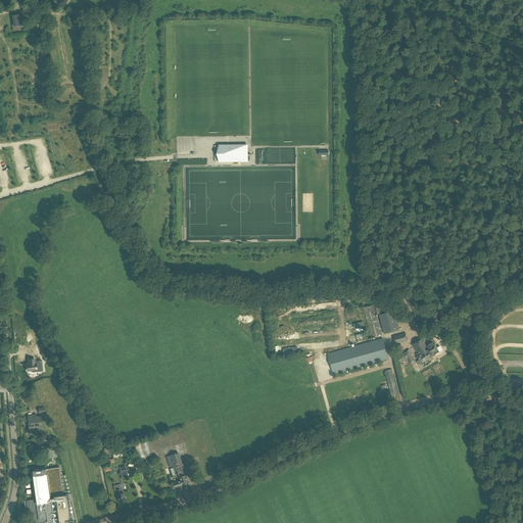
[(22,13),(12,15),(13,26),(24,25),(22,13)]
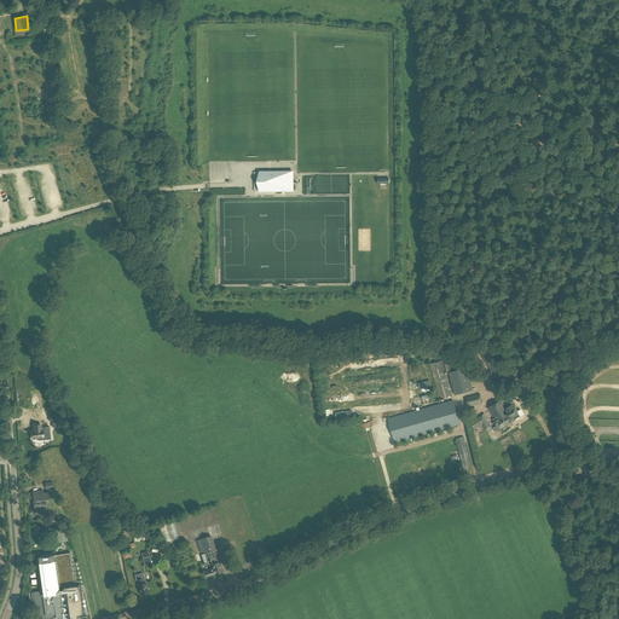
[(69,62),(69,46),(62,47),(62,50),(58,50),(58,63),(69,62)]
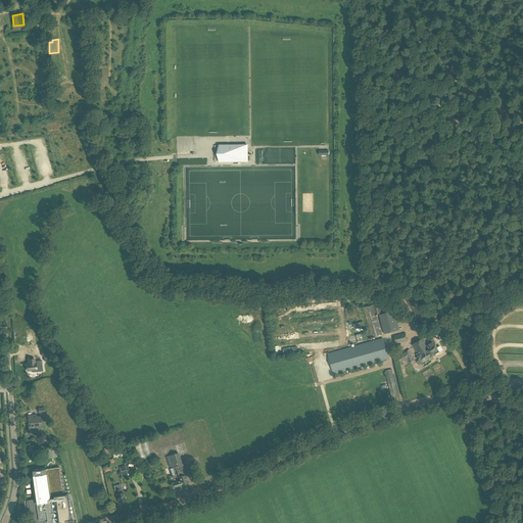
[(13,52),(14,58),(25,56),(24,50),(13,52)]
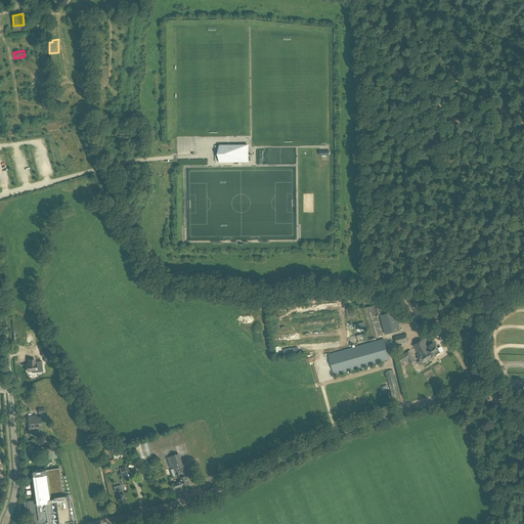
[(55,67),(56,67),(57,73),(63,72),(62,61),(54,62),(55,67)]
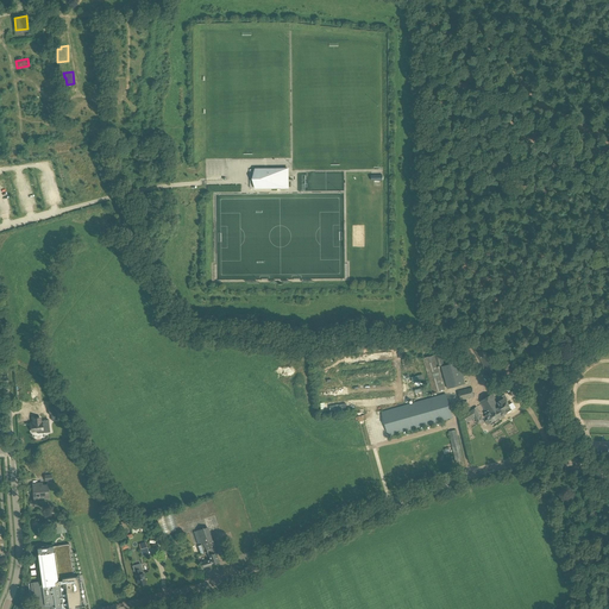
[(131,105),(130,111),(138,112),(140,101),(126,99),(126,104),(131,105)]
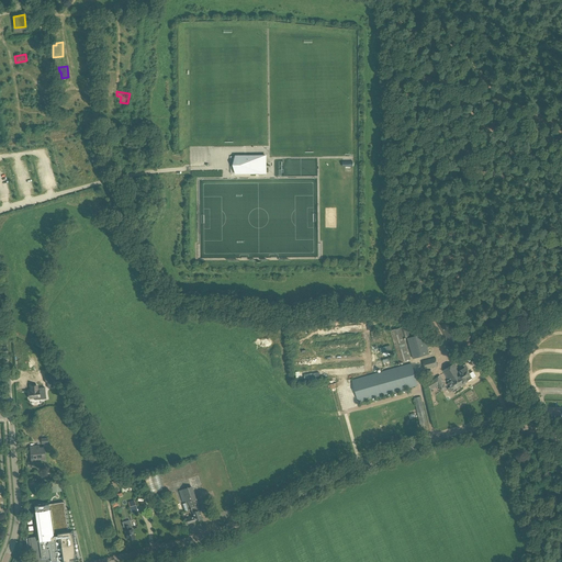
[(0,101),(0,110),(6,110),(6,105),(11,105),(11,101),(0,101)]
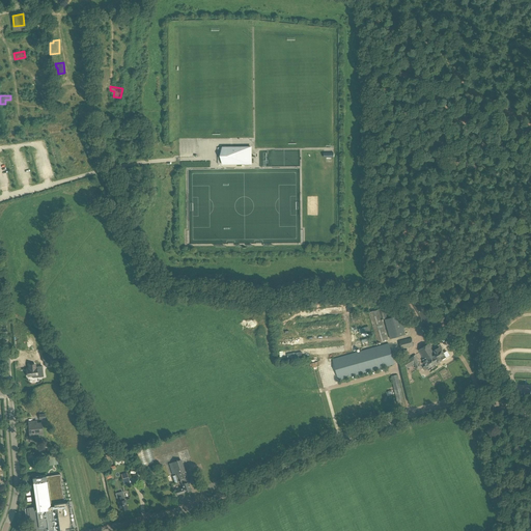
[(106,100),(105,100),(100,98),(96,104),(116,112),(119,105),(106,100)]
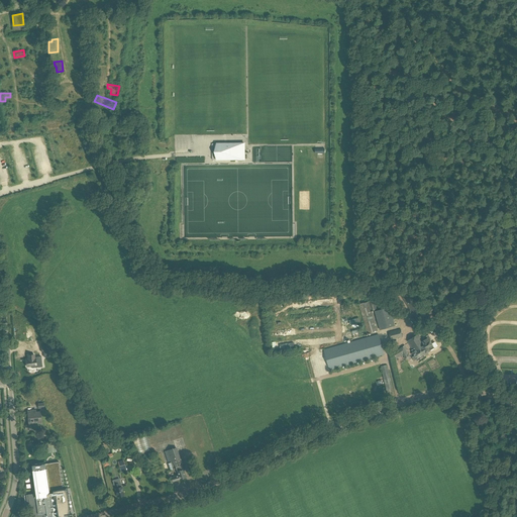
[(244,160),(244,143),(212,143),(212,160),(244,160)]
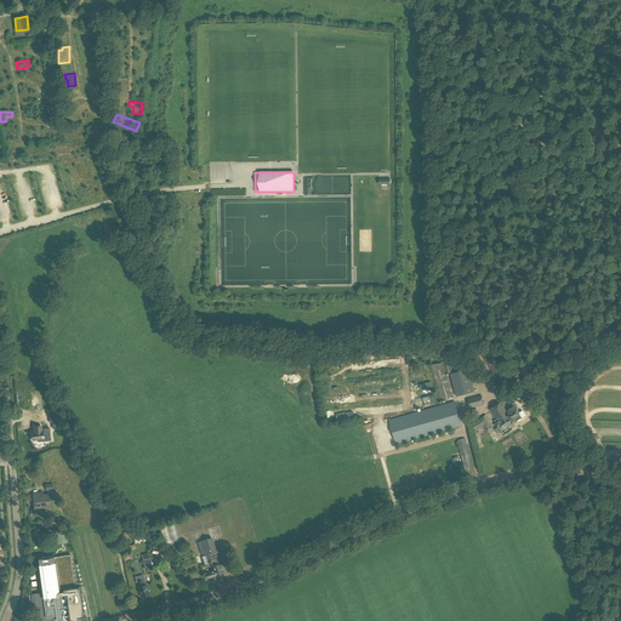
[(445,394),(451,393),(443,358),(434,359),(440,385),(443,383),(445,394)]
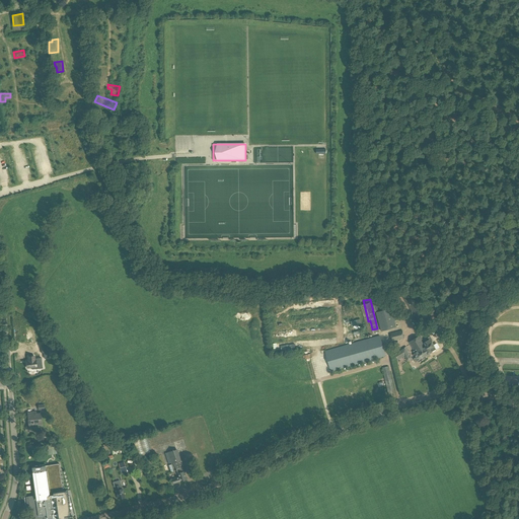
[(379,312),(376,313),(381,331),(395,327),(392,316),(390,308),(379,312)]
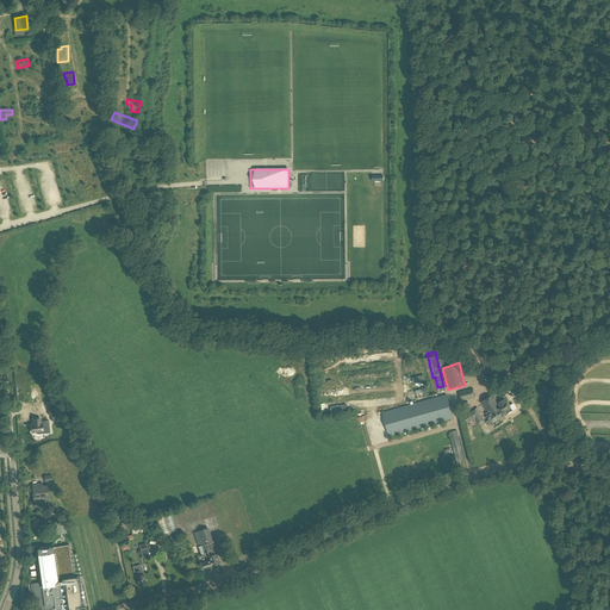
[(417,387),(422,381),(415,374),(412,372),(410,375),(411,378),(409,380),(417,387)]
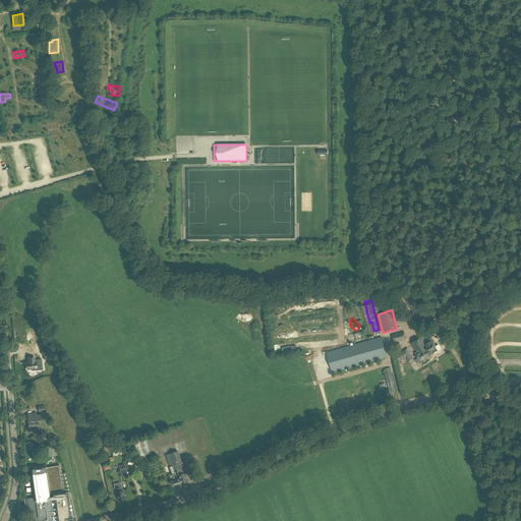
[(403,332),(392,335),(394,343),(405,340),(403,332)]
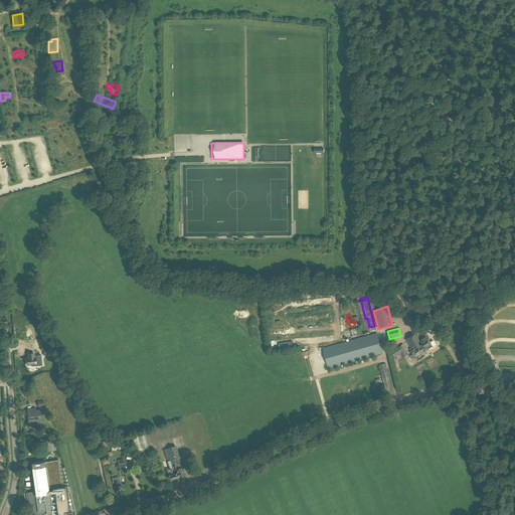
[(377,334),(323,348),(328,368),(382,353),(377,334)]
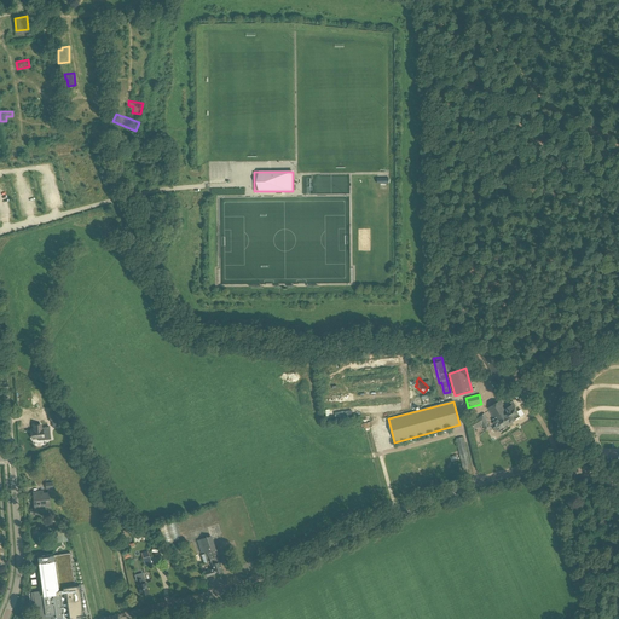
[(501,401),(487,409),(496,421),(495,422),(499,431),(515,421),(520,417),(515,409),(514,409),(513,408),(515,405),(513,401),(508,405),(509,408),(505,409),(501,401)]
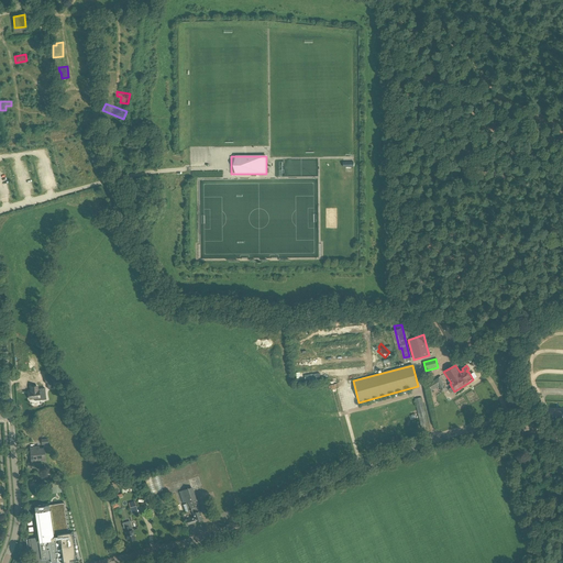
[(439,377),(428,384),(431,390),(439,386),(442,392),(446,388),(444,385),(443,385),(439,377)]
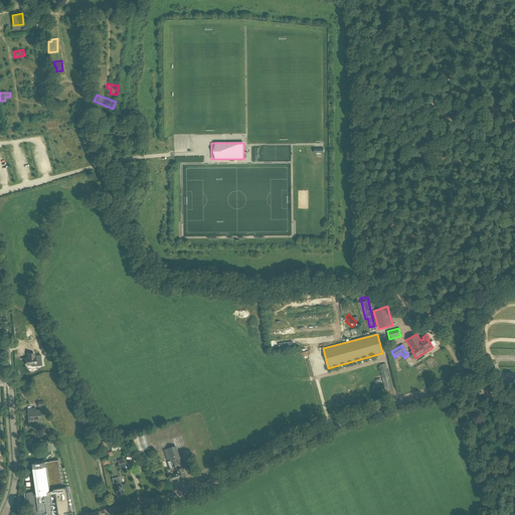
[(28,358),(26,358),(27,364),(31,364),(31,366),(42,365),(41,355),(34,356),(34,353),(28,354),(28,358)]
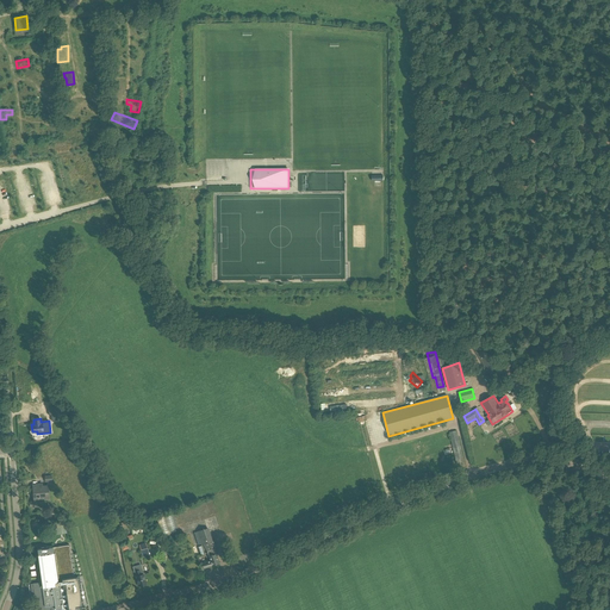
[(458,430),(450,433),(454,447),(452,448),(453,452),(454,452),(458,464),(465,461),(461,447),(458,430)]
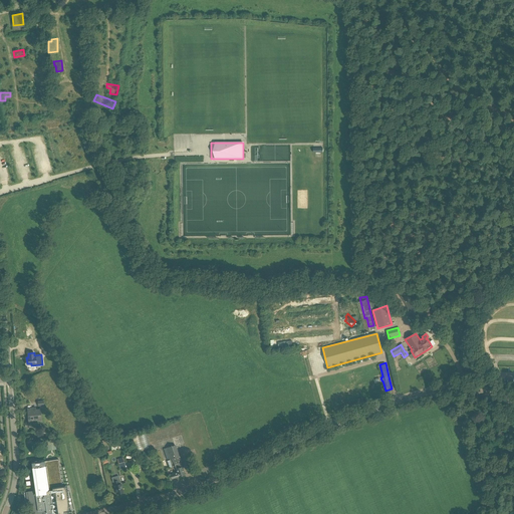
[(36,408),(27,409),(28,423),(33,422),(33,421),(41,420),(40,410),(36,410),(36,408)]
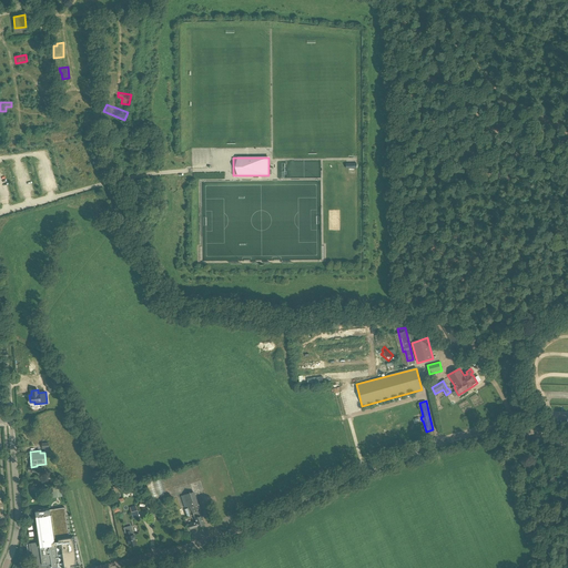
[(159,476),(144,480),(150,499),(154,497),(164,495),(159,476)]
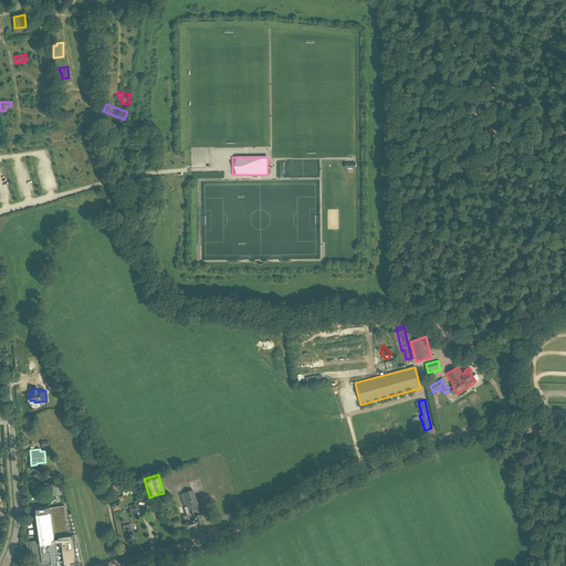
[(124,481),(108,485),(109,491),(111,491),(111,493),(119,491),(118,489),(128,486),(127,484),(124,481)]
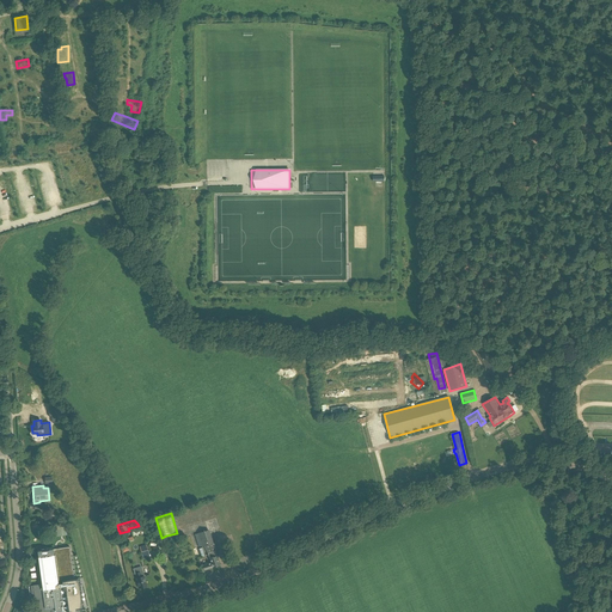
[(56,530),(55,530),(55,537),(67,534),(66,524),(56,525),(56,530)]
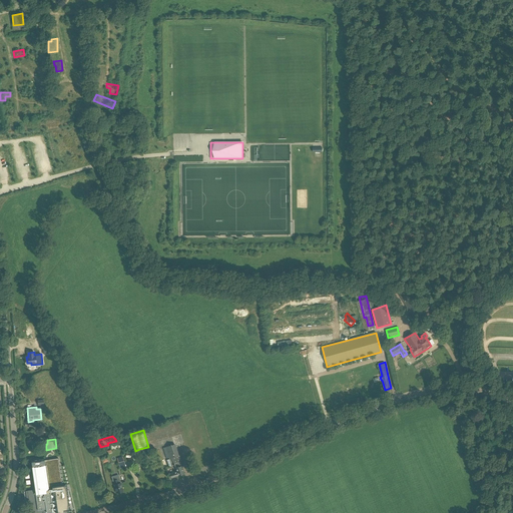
[(113,447),(110,448),(111,449),(112,453),(119,450),(117,443),(112,445),(113,447)]
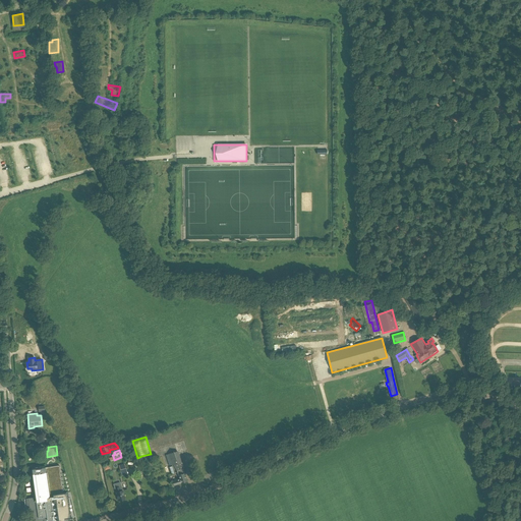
[(176,450),(169,453),(173,464),(180,461),(178,456),(176,450)]
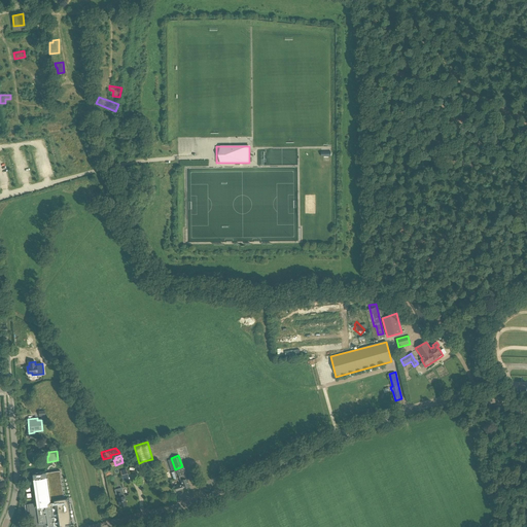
[(32,503),(28,504),(31,526),(38,526),(44,526),(43,526),(62,526),(65,526),(65,524),(70,523),(67,498),(64,498),(63,495),(62,495),(60,480),(61,480),(60,470),(45,472),(32,475),(33,480),(29,481),(32,503)]
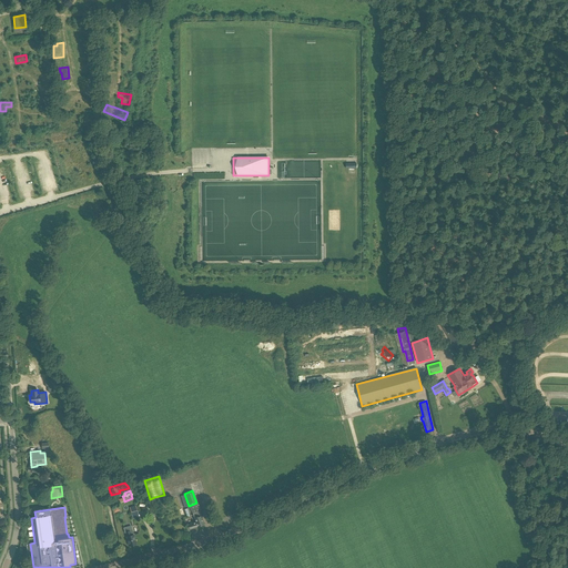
[(195,521),(188,525),(189,527),(192,526),(193,528),(198,527),(204,525),(200,511),(193,514),(194,518),(195,521)]
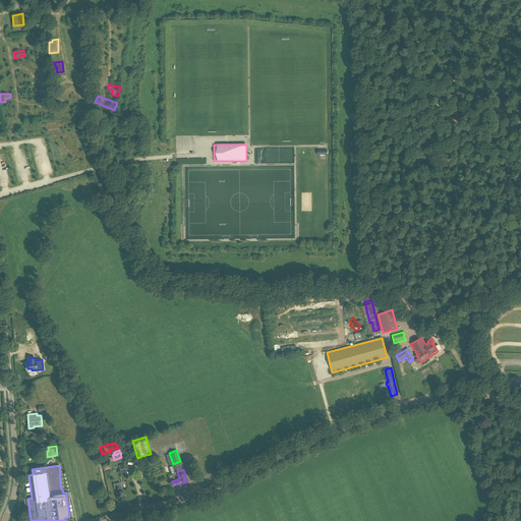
[(120,482),(114,483),(117,493),(116,493),(118,501),(125,499),(123,490),(120,491),(119,487),(121,486),(120,482)]
